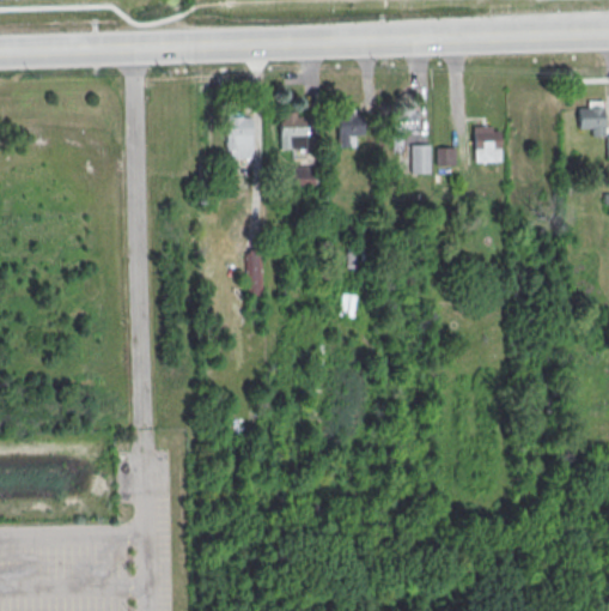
[(607,103),(608,128),(582,129),(580,108),(591,107),(591,103),(607,103)]
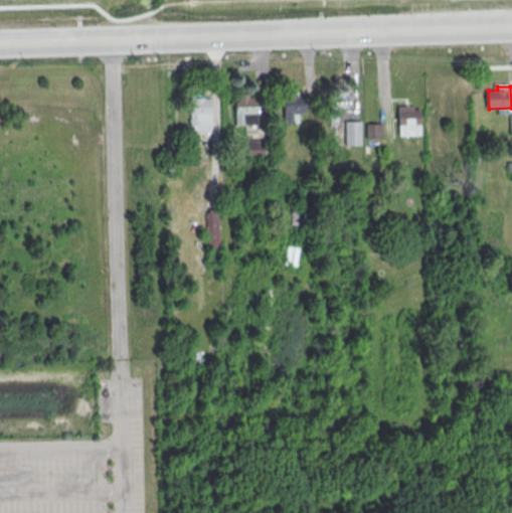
[(339,119),(339,115),(351,115),(351,93),(331,93),(331,119),(339,119)]
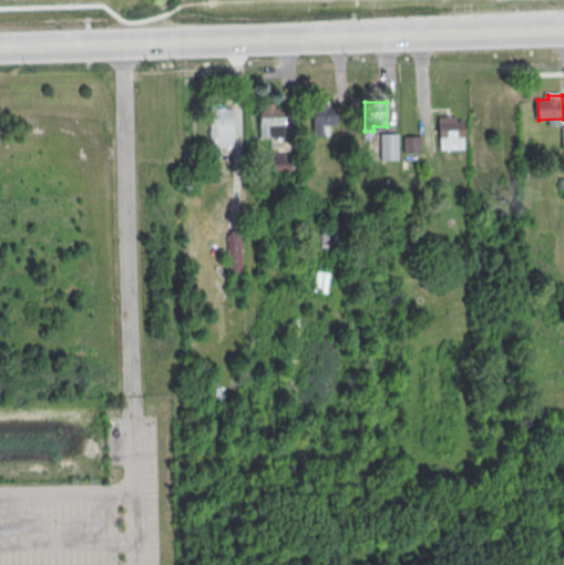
[(262,104),(262,139),(285,139),(285,109),(277,109),(277,104),(262,104)]
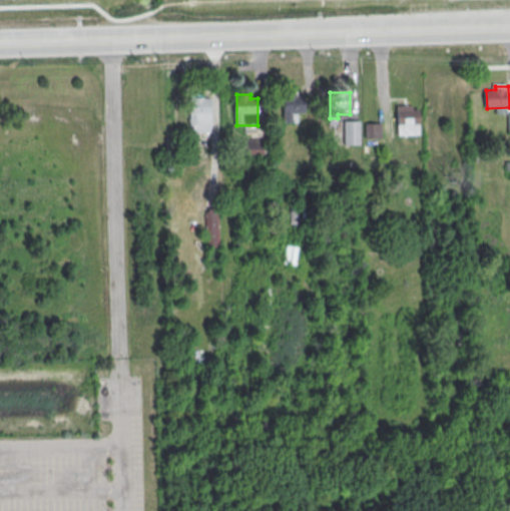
[(306,124),(306,94),(284,94),(284,124),(306,124)]
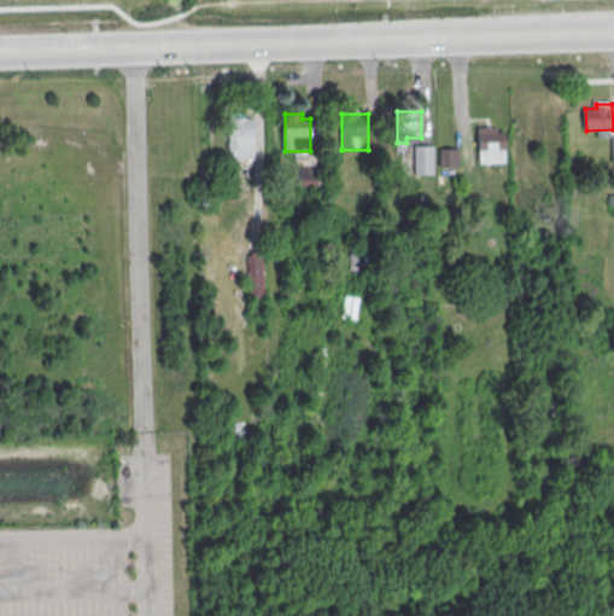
[(231,120),(256,120),(257,160),(234,161),(234,154),(232,154),(231,120)]
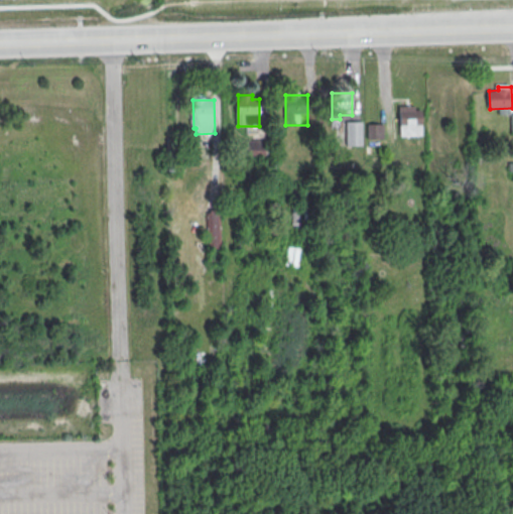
[(401,107),(401,137),(424,136),(423,111),(416,111),(416,106),(401,107)]
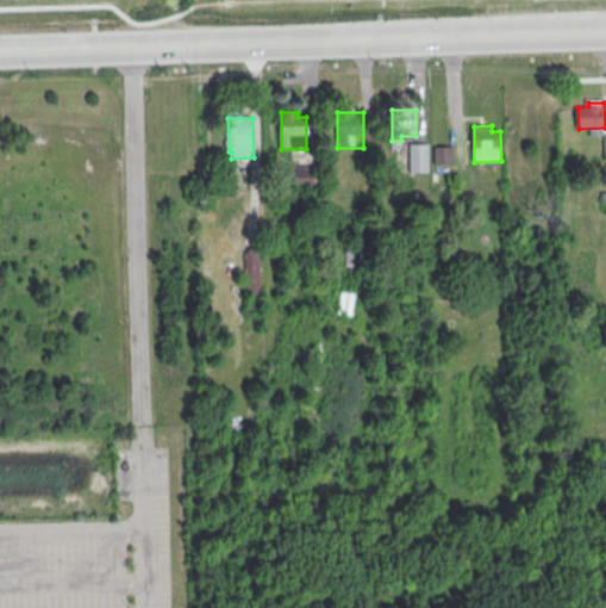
[(411,144),(430,144),(430,173),(411,173),(411,144)]
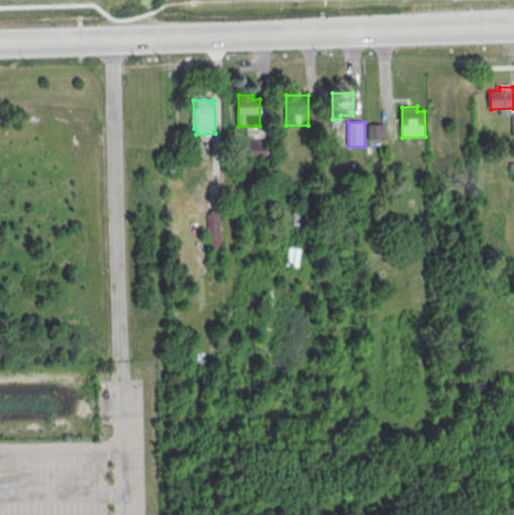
[(370,124),(386,124),(386,139),(370,140),(370,124)]
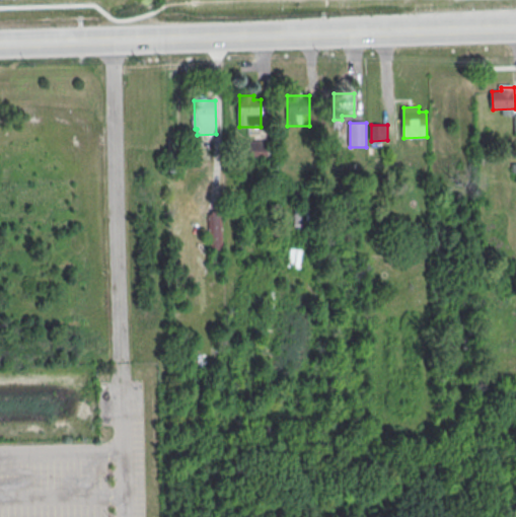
[(267,142),(249,142),(249,158),(267,158),(267,142)]
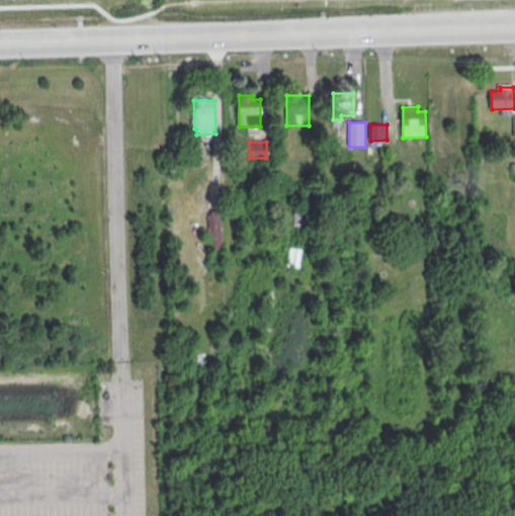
[(210,251),(224,251),(224,211),(210,211),(210,251)]
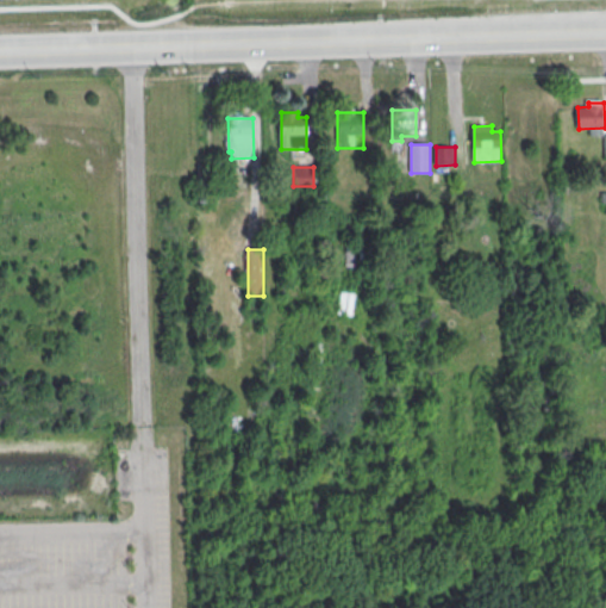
All buildings are outlined.
